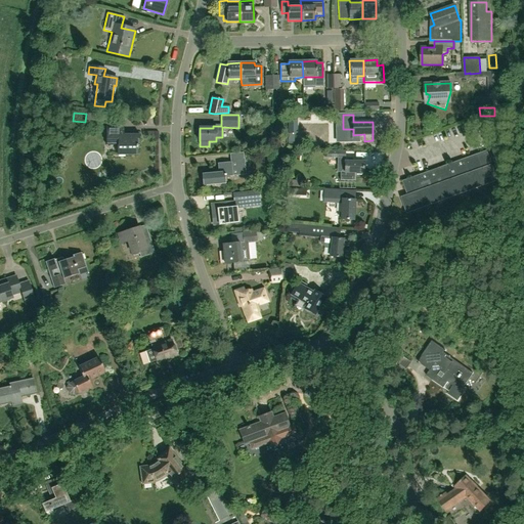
[(289,118),(289,134),(298,134),(298,118),(289,118)]
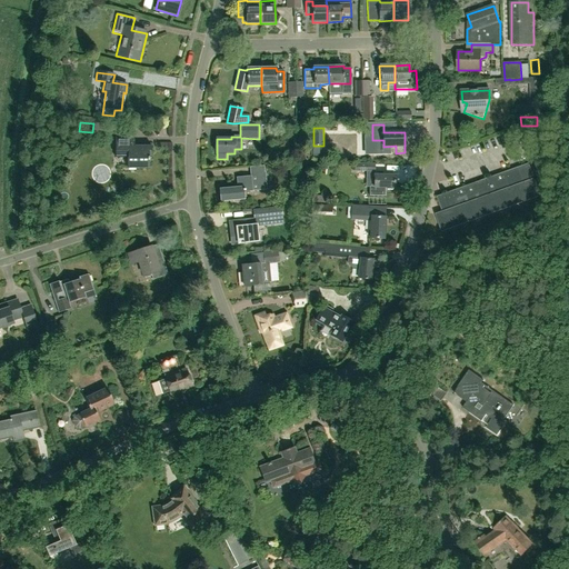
[(135,135),(116,135),(116,156),(128,156),(128,168),(149,168),(149,156),(151,156),(151,147),(135,147),(135,135)]
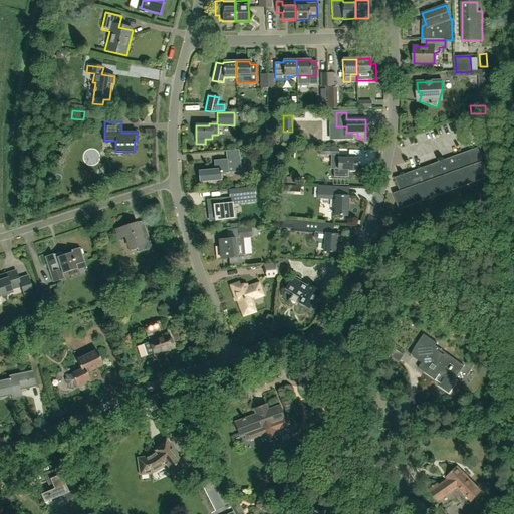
[(478,149),(396,178),(401,191),(395,194),(400,209),(488,177),(478,149)]
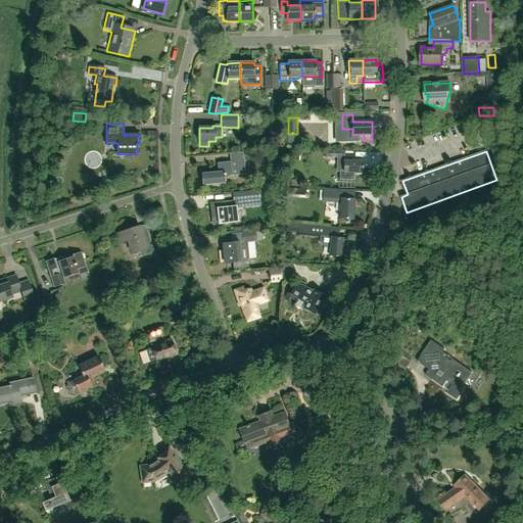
[(214,171),(214,173),(202,175),(203,185),(225,183),(224,177),(233,176),(245,174),(243,157),(242,152),(229,153),(230,161),(218,162),(219,171),(214,171)]
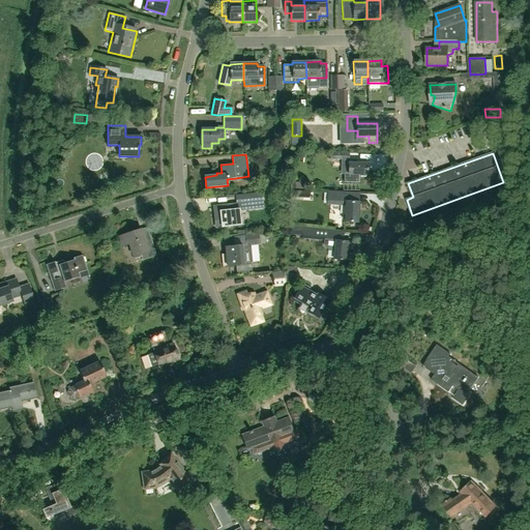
[(344,182),(358,182),(358,175),(367,175),(367,164),(356,163),(356,160),(351,160),(351,163),(349,163),(348,173),(344,173),(344,182)]
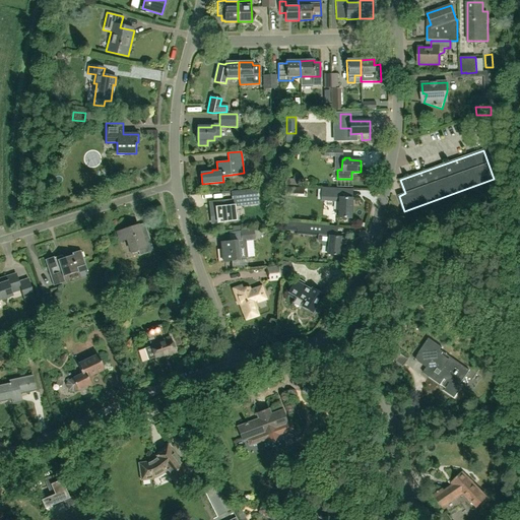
[(306,199),(308,192),(300,188),(297,196),(306,199)]
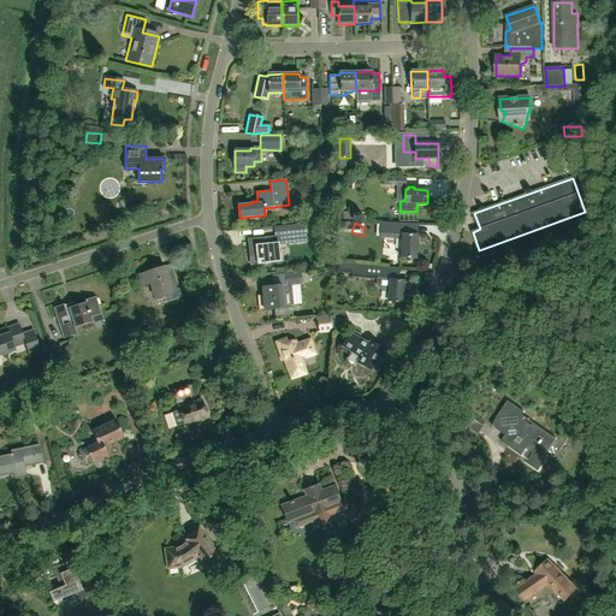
[(403,224),(389,223),(380,223),(380,238),(401,240),(400,258),(416,259),(418,235),(403,235),(403,224)]
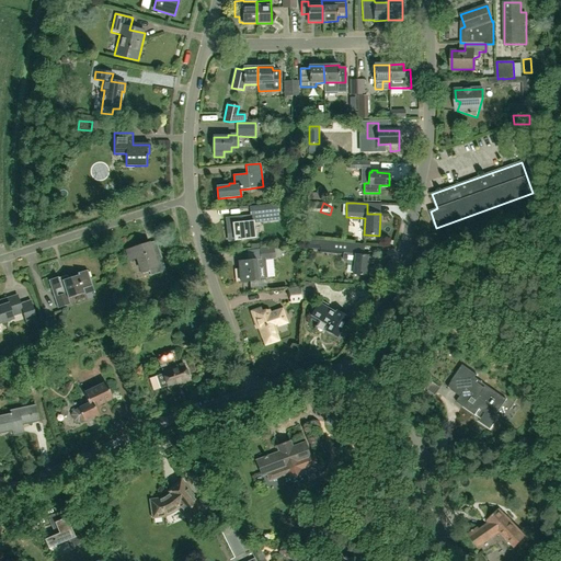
[(255,215),(226,218),(227,228),(233,227),(235,240),(244,239),(244,240),(255,239),(254,224),(279,220),(277,204),(254,206),(255,215)]
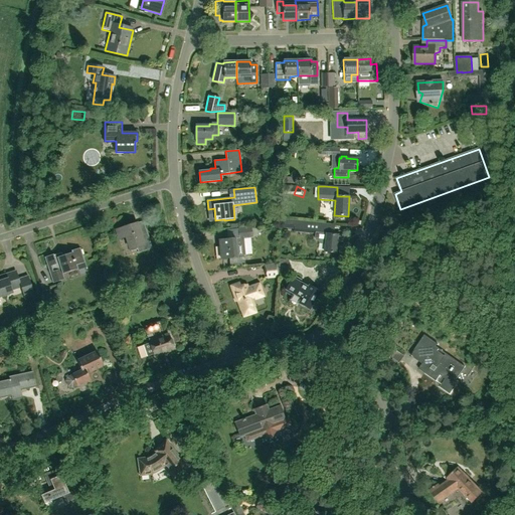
[(271,214),(268,220),(275,223),(278,217),(271,214)]
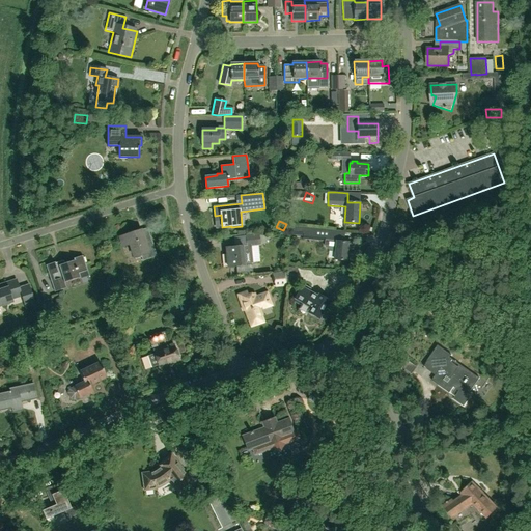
[(290,226),(289,234),(296,235),(303,235),(302,239),(325,241),(324,246),(329,250),(335,251),(334,260),(346,261),(347,250),(352,250),(353,243),(347,243),(342,242),(343,231),(337,230),(296,227),(290,226)]
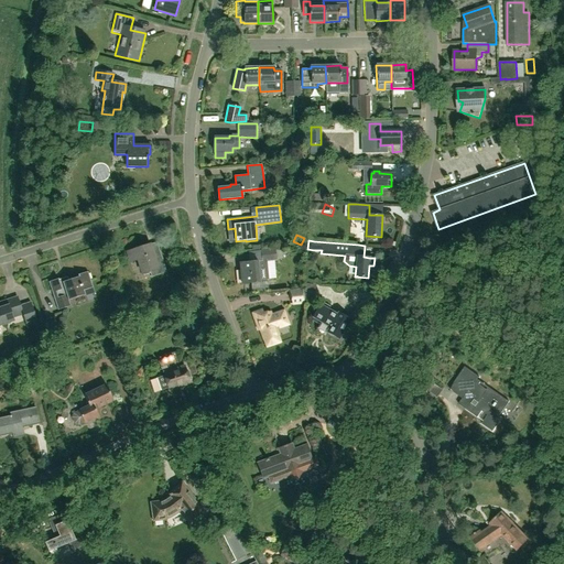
[(128,251),(131,262),(138,260),(142,274),(150,272),(151,278),(166,272),(161,253),(153,256),(150,245),(128,251)]
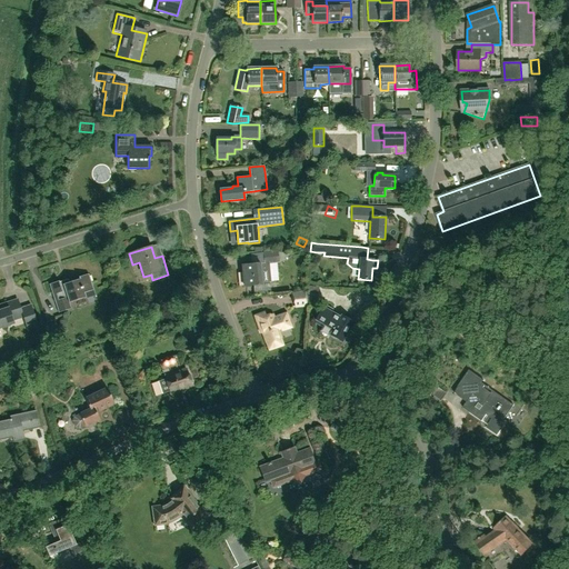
[(241,266),(243,287),(261,285),(261,283),(270,282),(269,263),(279,262),(277,250),(262,251),(263,263),(260,265),(260,263),(241,266)]
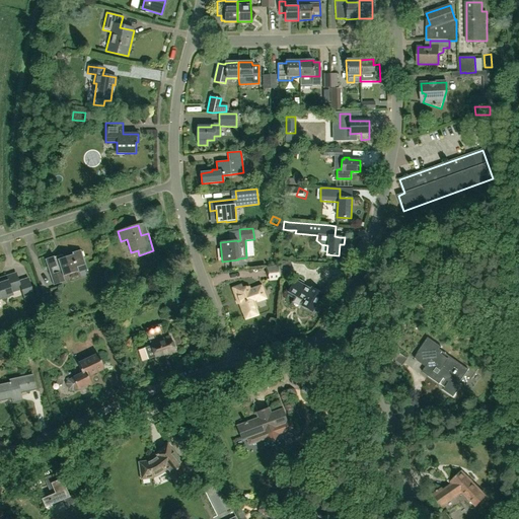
[(72,253),(58,258),(57,255),(45,260),(54,286),(65,282),(64,277),(78,272),(77,268),(86,265),(80,248),(71,251),(72,253)]
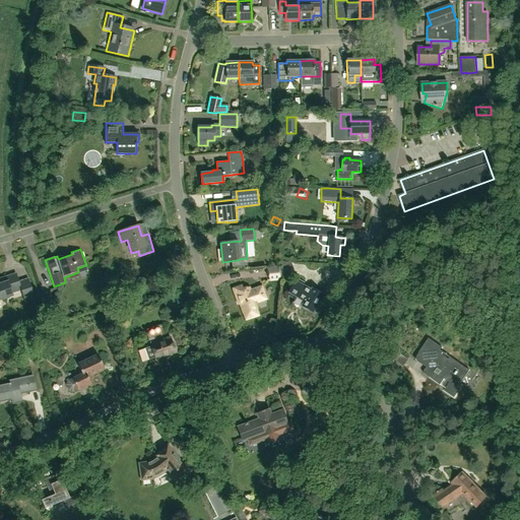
[(268,277),(269,281),(281,280),(279,266),(266,268),(267,277),(268,277)]
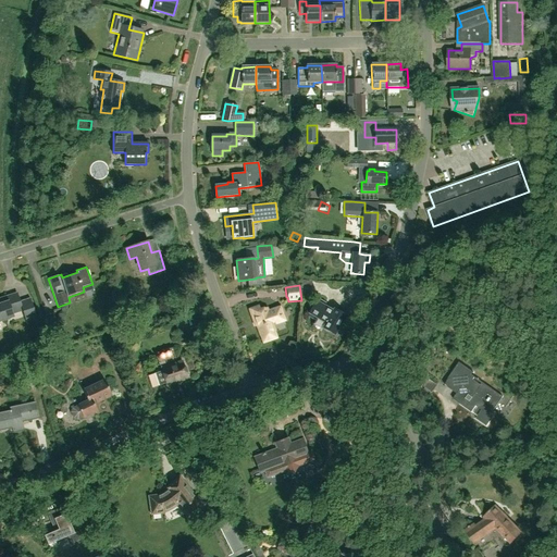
[(23,311),(16,294),(3,298),(5,304),(0,305),(0,322),(14,318),(13,314),(23,311)]
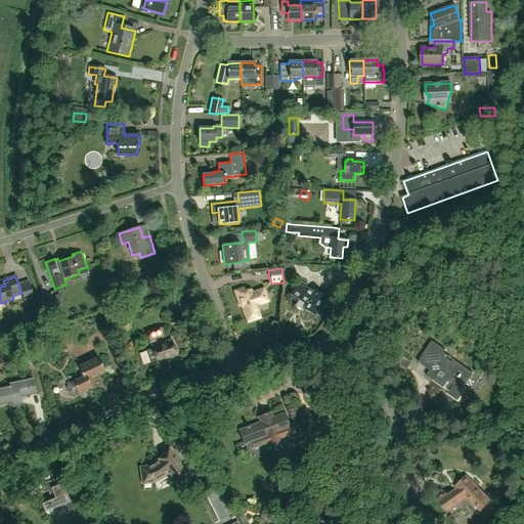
[(304,288),(305,286),(298,280),(289,296),(296,301),(298,299),(306,304),(303,308),(315,315),(325,297),(313,290),(312,292),(304,288)]
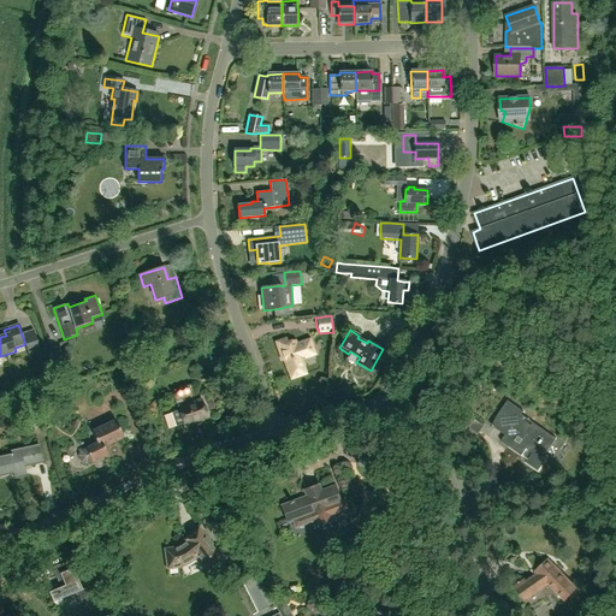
[(286,339),(276,343),(280,355),(282,355),(291,379),(306,374),(300,356),(314,351),(309,339),(296,345),(294,341),(288,343),(286,339)]
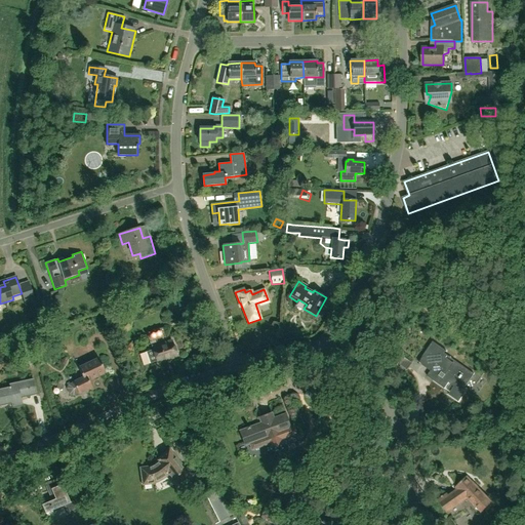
[(182,299),(187,314),(197,310),(192,295),(182,299)]
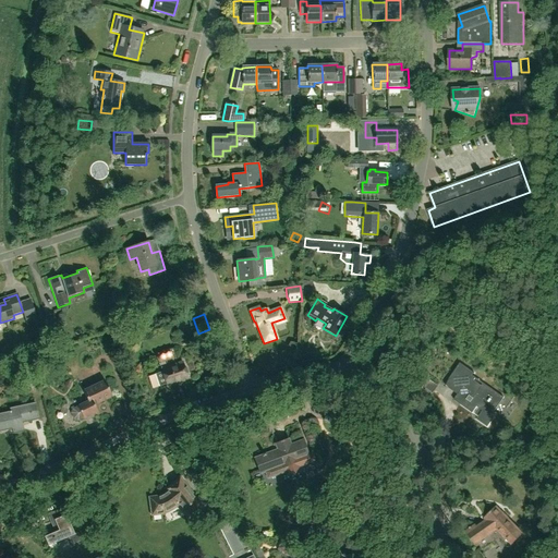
[(56,316),(47,318),(49,325),(58,322),(56,316)]
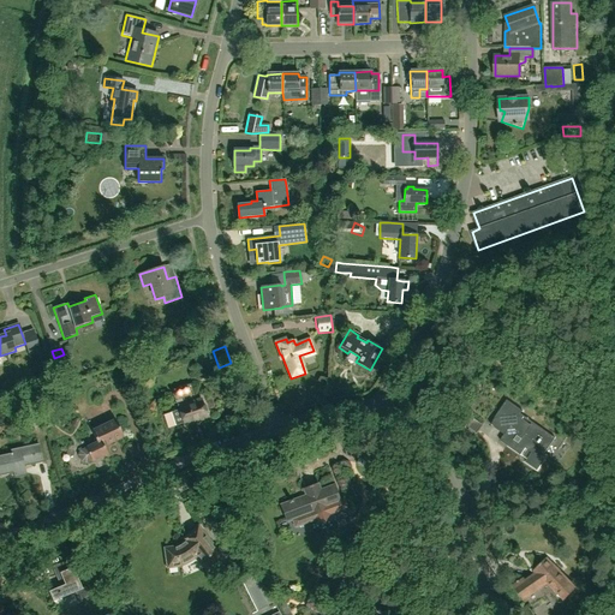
[(172,390),(179,410),(178,410),(179,411),(172,413),(175,425),(183,423),(183,424),(207,416),(201,400),(196,401),(190,384),(172,390)]
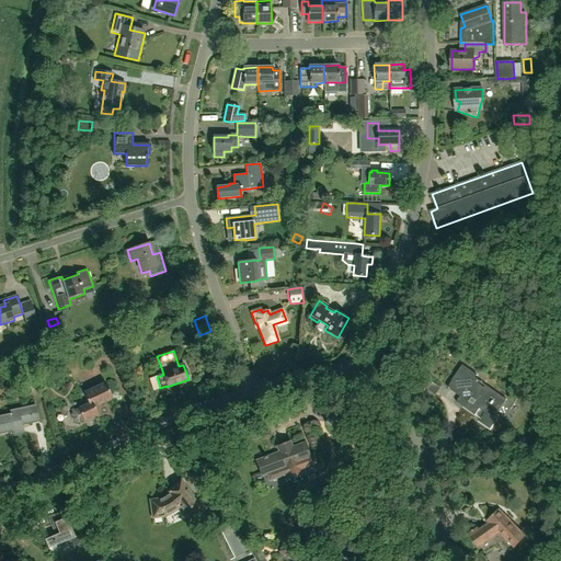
[(31,363),(33,369),(42,366),(39,359),(31,363)]
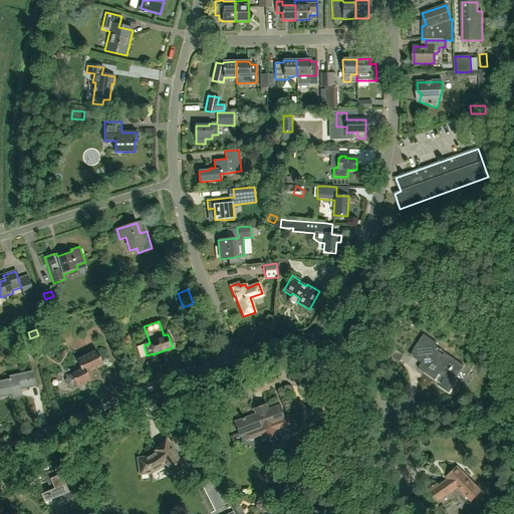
[(424,334),(410,355),(422,363),(418,368),(435,380),(440,374),(445,378),(439,387),(449,394),(455,386),(452,383),(464,366),(444,352),(442,354),(435,349),(437,347),(434,345),(436,342),(424,334)]
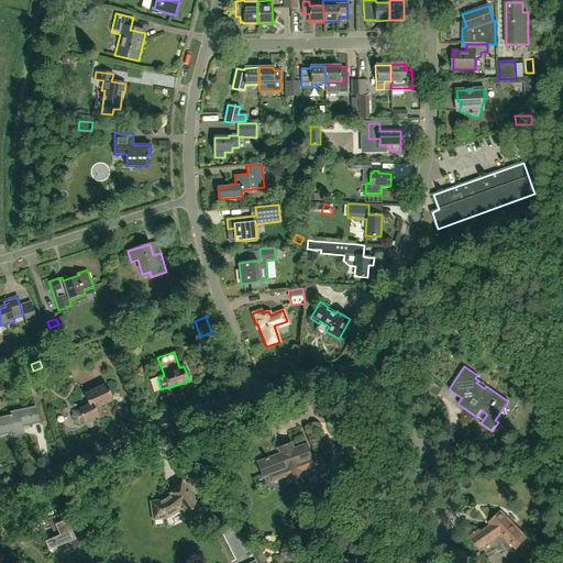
[(113,400),(106,384),(84,394),(89,405),(73,412),(72,417),(75,423),(78,424),(84,422),(99,416),(95,408),(100,406),(101,406),(113,400)]
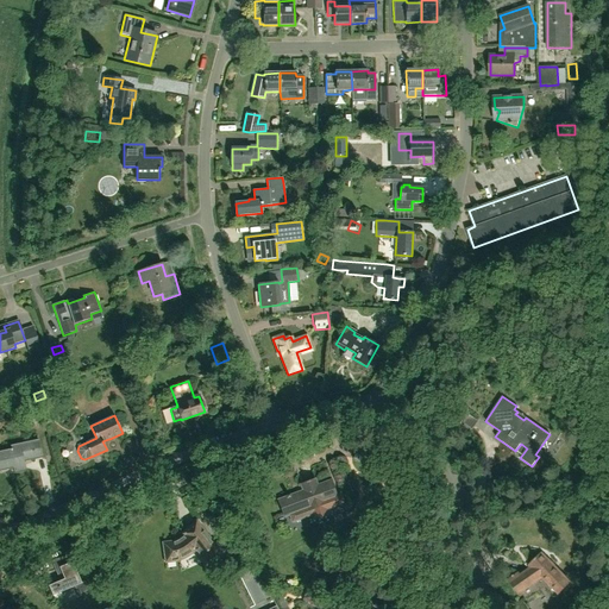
[(0,451),(0,470),(14,468),(16,473),(25,471),(23,460),(42,457),(38,440),(11,446),(12,450),(0,451)]
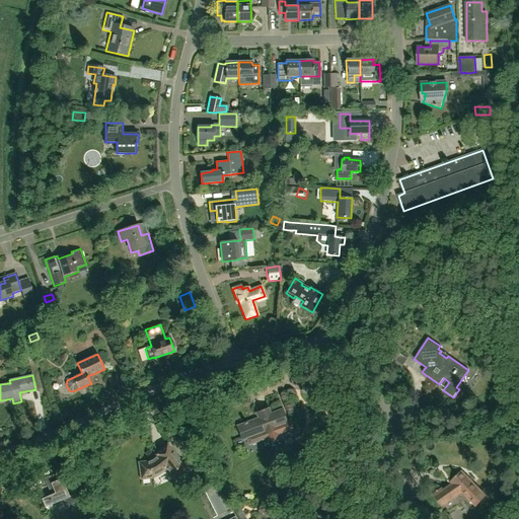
[(303,382),(300,390),(313,394),(315,387),(303,382)]
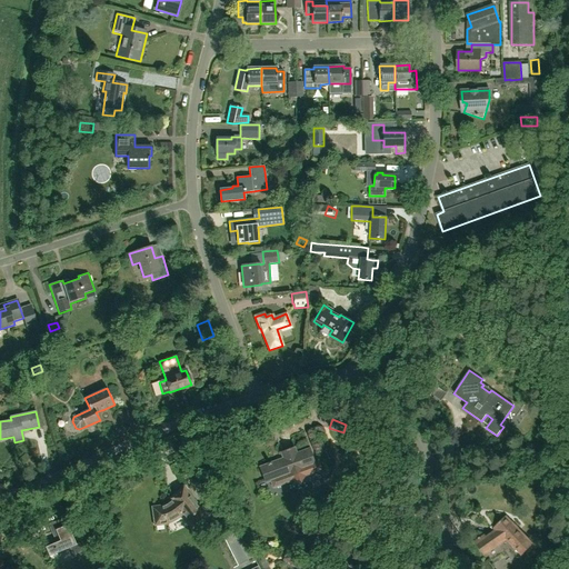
[(283,459),(260,468),(266,482),(271,480),(273,487),(292,479),(291,476),(302,471),(303,475),(320,469),(318,463),(315,465),(308,449),(296,455),(293,448),(281,452),(283,459)]
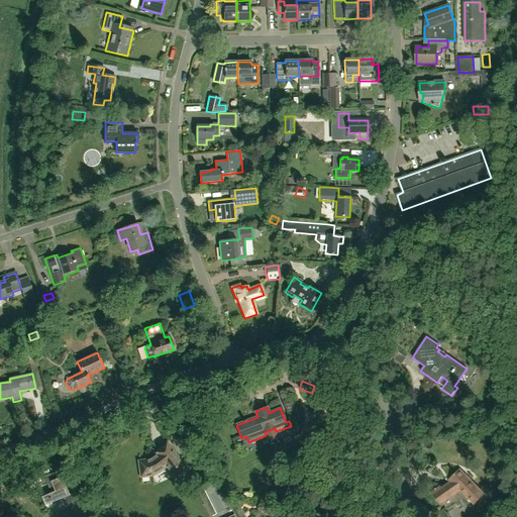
[(140,461),(138,461),(140,477),(152,476),(152,477),(154,476),(161,473),(166,470),(173,478),(176,476),(186,468),(166,442),(151,452),(154,455),(150,457),(140,461)]
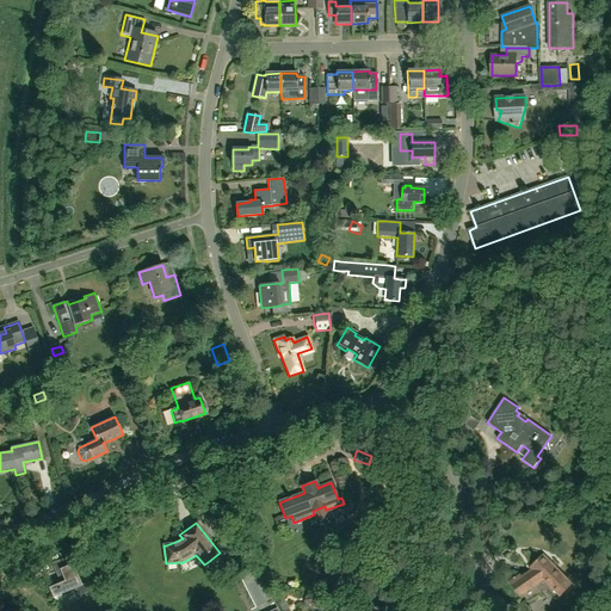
[(254,551),(248,541),(235,545),(241,557),(254,551)]
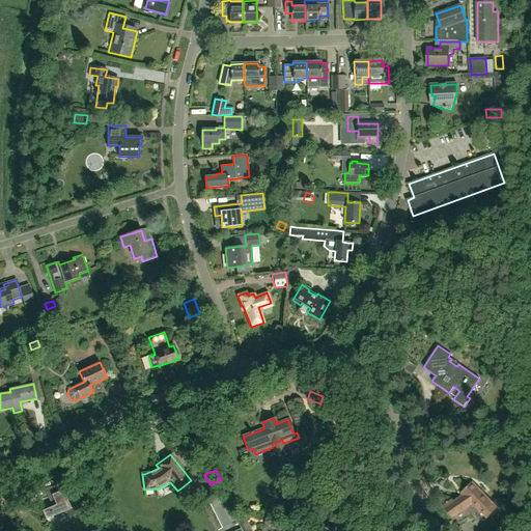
[(43,510),(46,519),(65,510),(68,519),(78,514),(77,511),(78,511),(77,508),(75,508),(74,506),(71,507),(63,490),(65,488),(62,481),(45,490),(48,497),(52,495),(56,504),(43,510)]
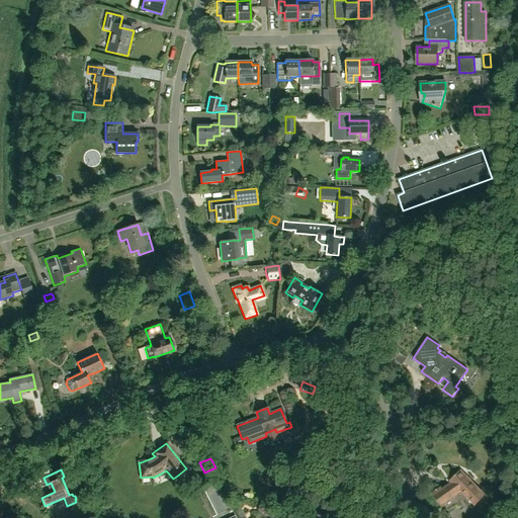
[(459,471),(450,481),(453,483),(443,491),(441,488),(433,494),(440,505),(461,491),(476,505),(485,496),(459,471)]
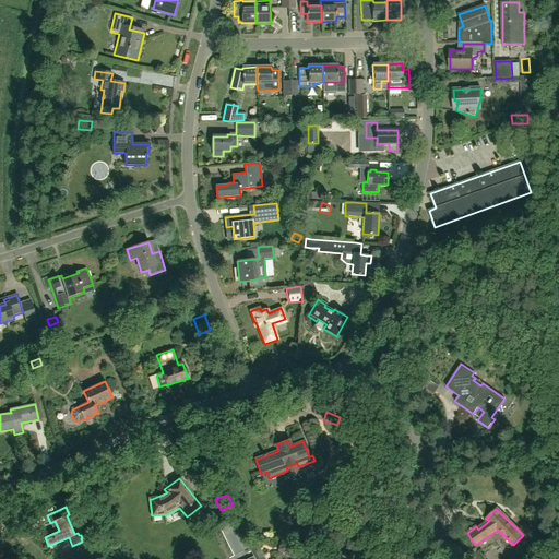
[(230,523),(242,551),(258,545),(246,516),(230,523)]
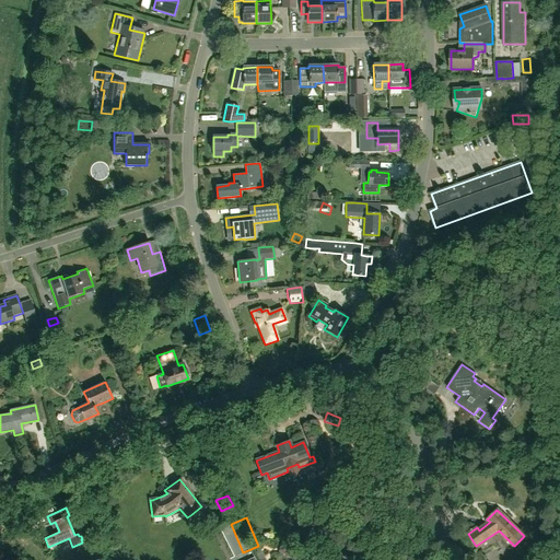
[(254,551),(258,559),(266,559),(260,548),(254,551)]
